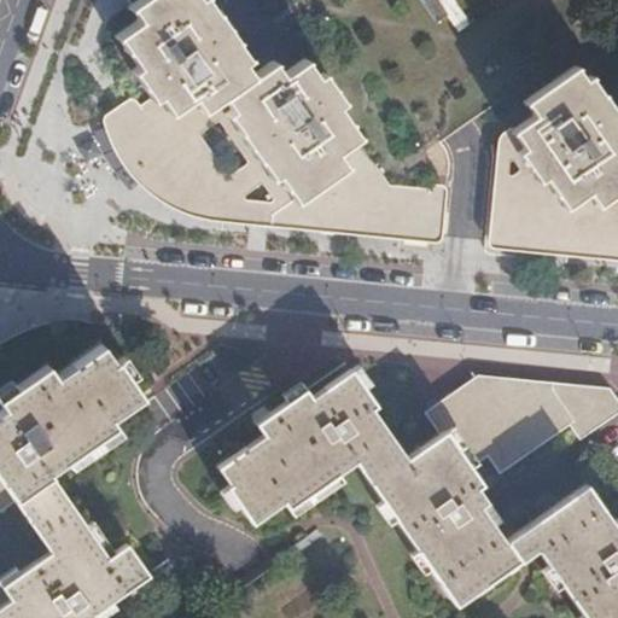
[(141,0),(144,1),(133,10),(143,24),(118,41),(136,66),(128,73),(149,103),(120,124),(124,140),(129,150),(138,162),(147,176),(159,187),(174,198),(192,207),(210,213),(228,215),(240,207),(187,128),(227,99),(235,112),(232,116),(278,182),(283,179),(315,227),(439,239),(444,194),(401,188),(347,112),(355,106),(333,76),(325,81),(312,62),(290,77),(280,65),(261,79),(251,66),(257,62),(211,0),(205,0),(204,1),(203,0),(141,0)]
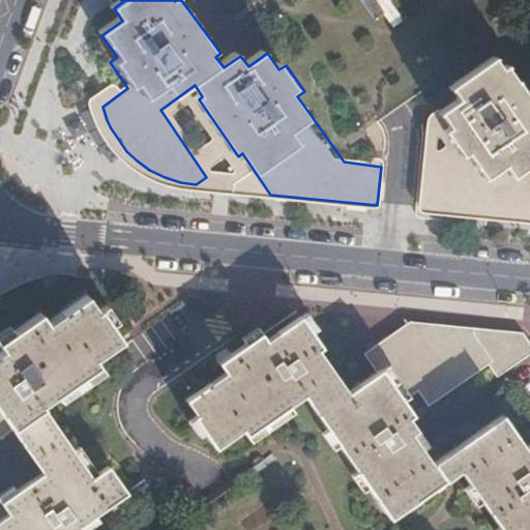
[(364,0),(371,12),(386,5),(384,0),(364,0)]
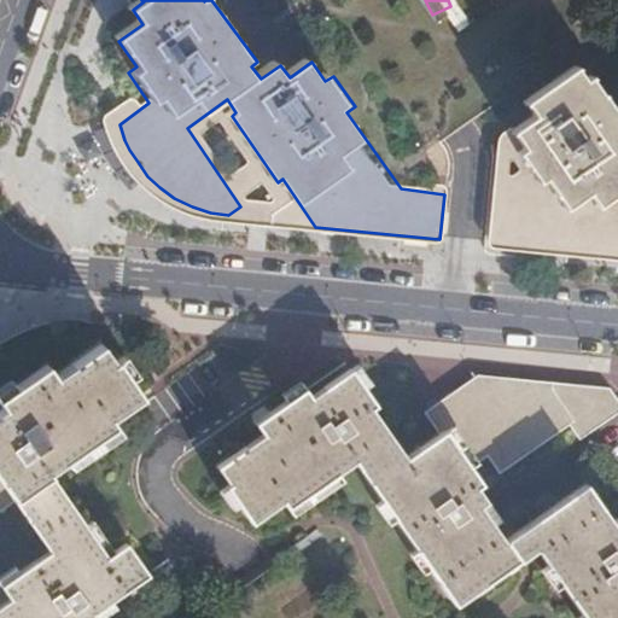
[(617,118),(592,79),(587,82),(578,71),(526,105),(535,118),(512,135),(507,139),(505,143),(502,146),(500,156),(502,245),(598,254),(617,255),(617,118)]
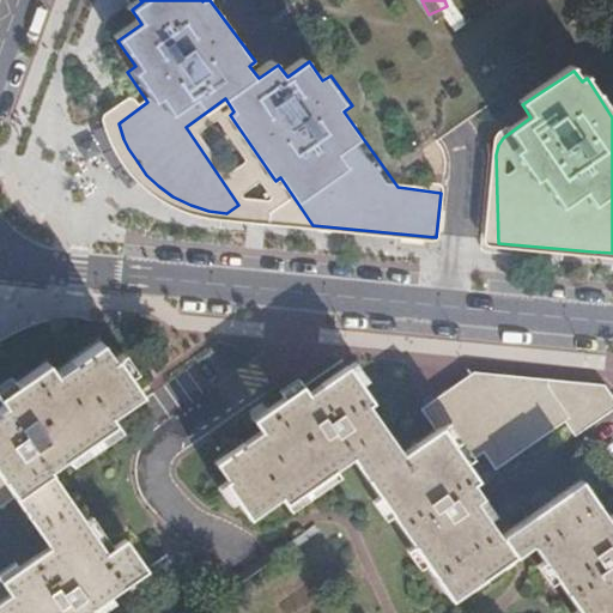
[(117,360),(105,341),(60,374),(53,363),(1,399),(7,408),(0,412),(0,612),(108,612),(158,577),(135,545),(117,558),(56,469),(121,423),(116,417),(146,395),(122,358),(117,360)]
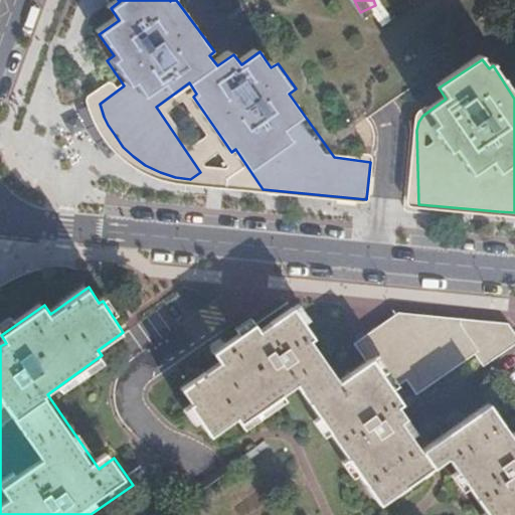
[(506,351),(487,328),(404,321),(360,345),(369,360),(338,382),(312,344),(316,341),(295,312),(260,335),(251,324),(210,352),(218,364),(179,391),(189,408),(186,410),(207,441),(236,422),(241,431),(299,392),(380,510),(450,464),(485,514),(513,514),(514,441),(492,407),(423,453),(403,424),(409,421),(401,408),(406,405),(395,389),(409,381),(420,395),(485,353),(491,360),(506,351)]
